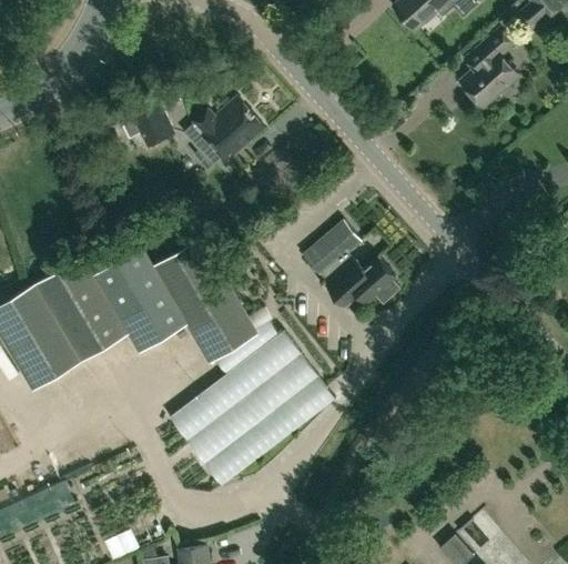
[(401,0),(395,6),(416,30),(437,10),(443,17),(455,7),(464,17),(479,3),(475,0),(401,0)]
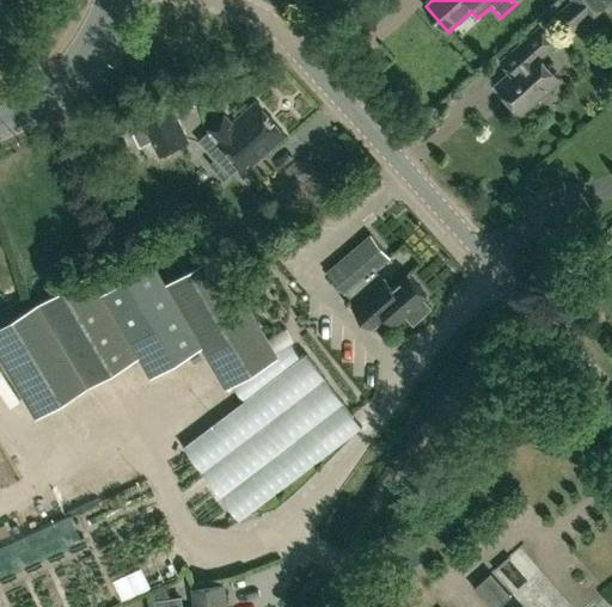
[(600,0),(573,0),(570,2),(571,4),(588,22),(589,24),(609,8),(600,0)]
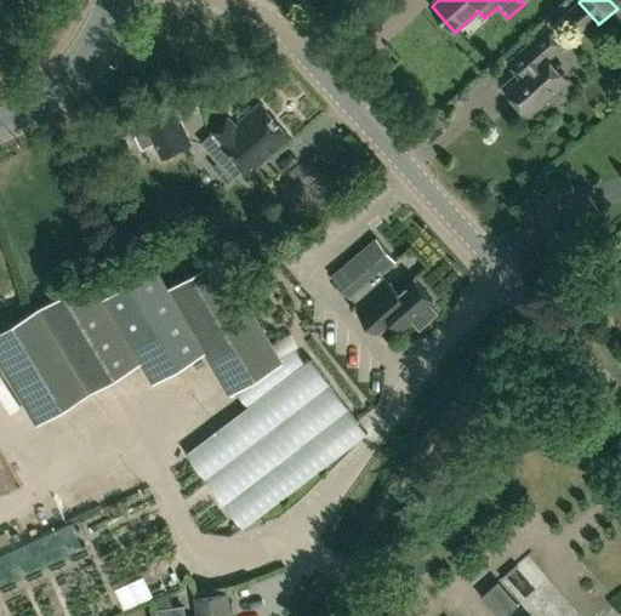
[(530,118),(569,84),(548,61),(563,49),(548,33),(527,52),(506,67),(517,79),(505,90),(530,118)]
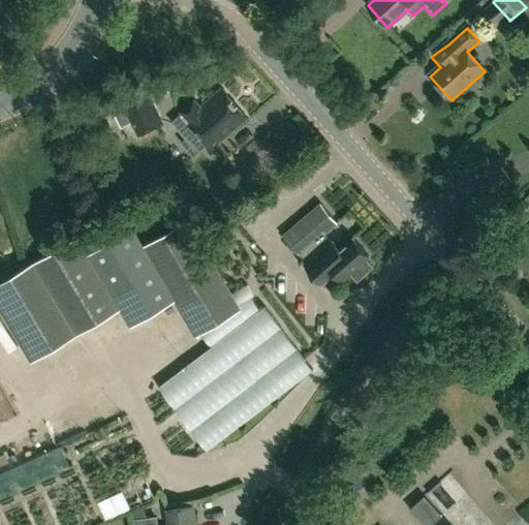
[(137,136),(162,124),(144,89),(120,101),(137,136)]
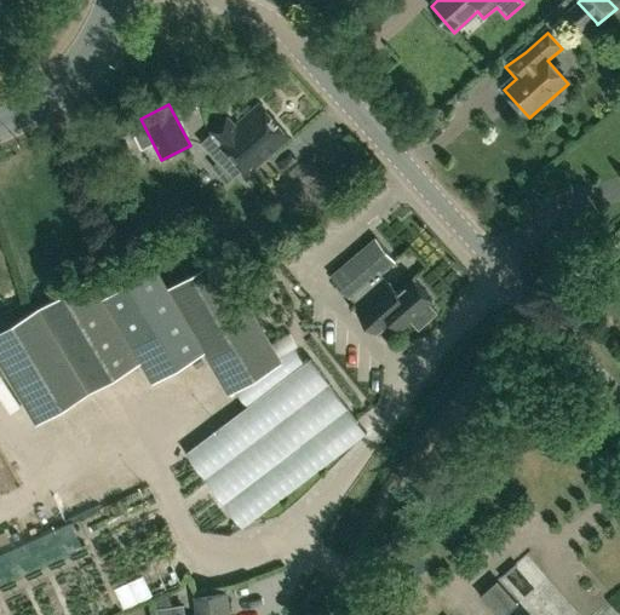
[(287,141),(258,109),(234,131),(228,122),(212,137),(219,144),(247,176),(287,141)]
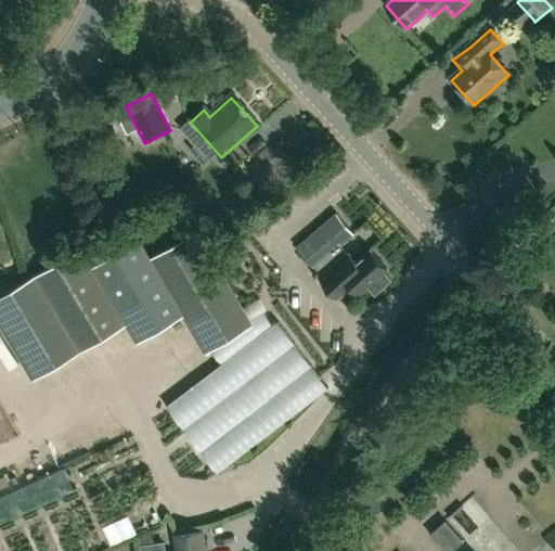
[(321,277),(345,255),(339,248),(353,235),(337,217),(296,252),(313,271),(314,269),(321,277)]
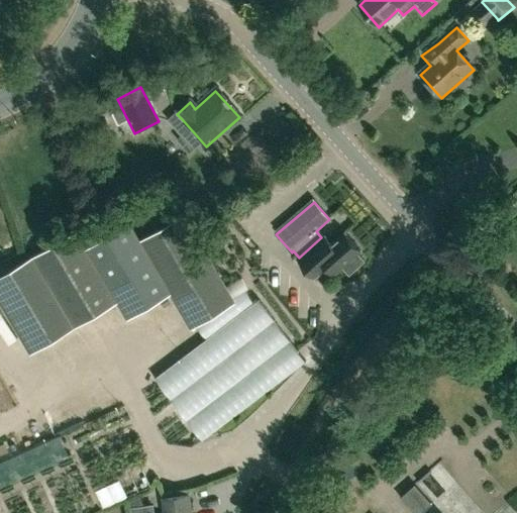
[(0,305),(29,354),(117,303),(127,320),(171,294),(191,329),(234,304),(182,215),(138,240),(128,223),(86,248),(75,231),(32,257),(0,276),(0,305)]
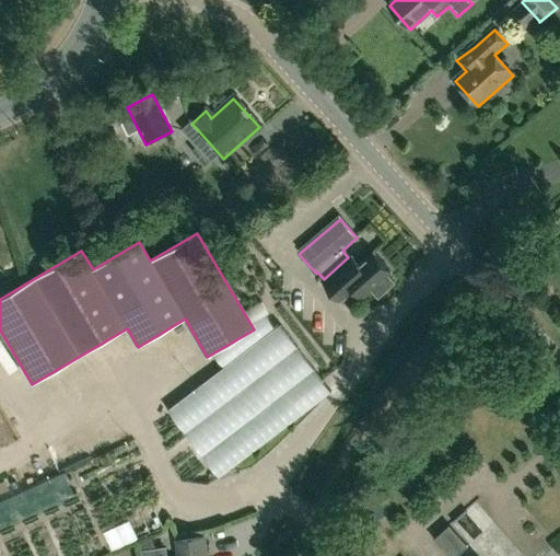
[(378,301),(396,286),(388,276),(391,275),(373,254),(358,268),(348,257),(324,279),(325,280),(322,282),(340,303),(354,291),(361,300),(371,291),(378,301)]
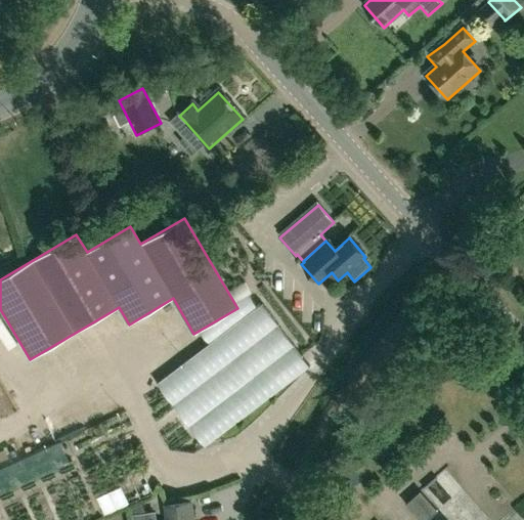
[(204,449),(309,371),(262,307),(157,386),(204,449)]
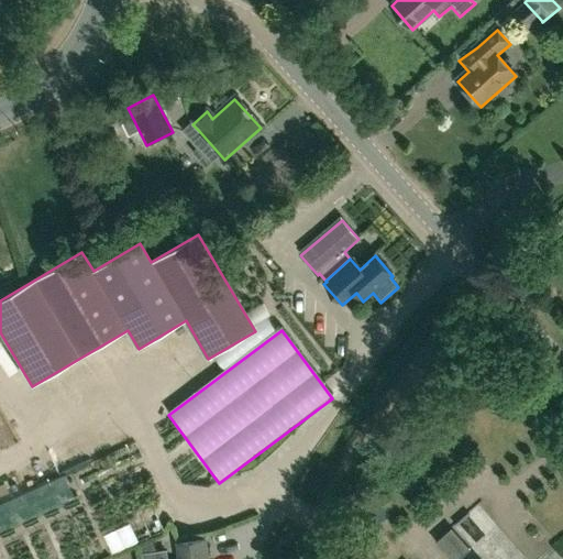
[(159,513),(109,538),(118,556),(169,532),(159,513)]
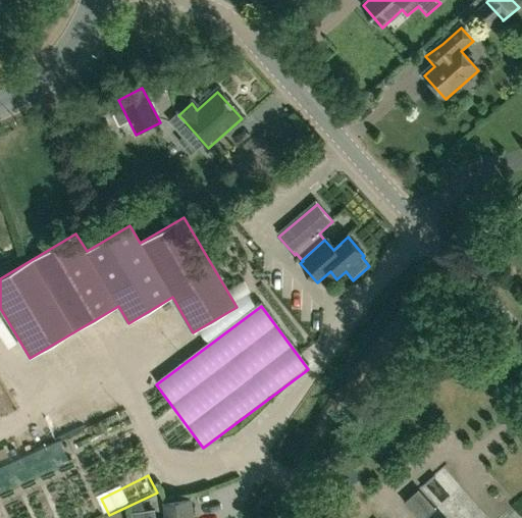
[(428,517),(436,511),(419,491),(405,505),(416,517),(428,517)]
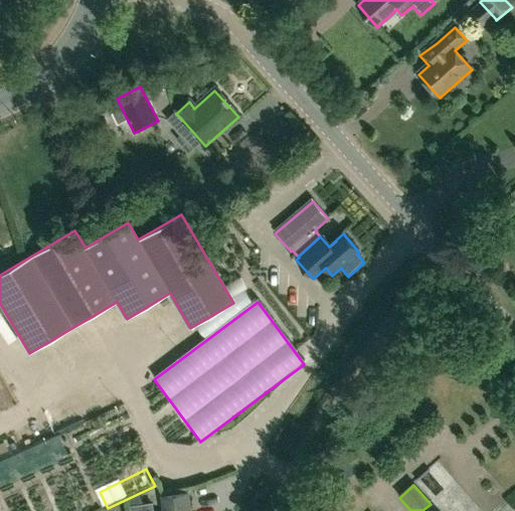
[(190,510),(188,495),(163,499),(164,510),(153,510),(153,506),(131,509),(131,510),(190,510)]
